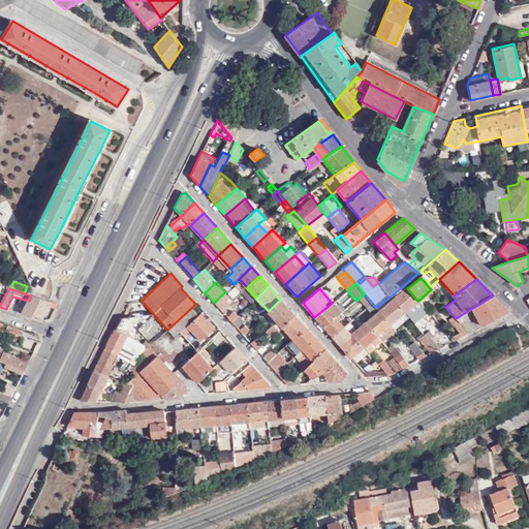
[(405,312),(417,301),(407,288),(393,301),(403,313),(405,312)]
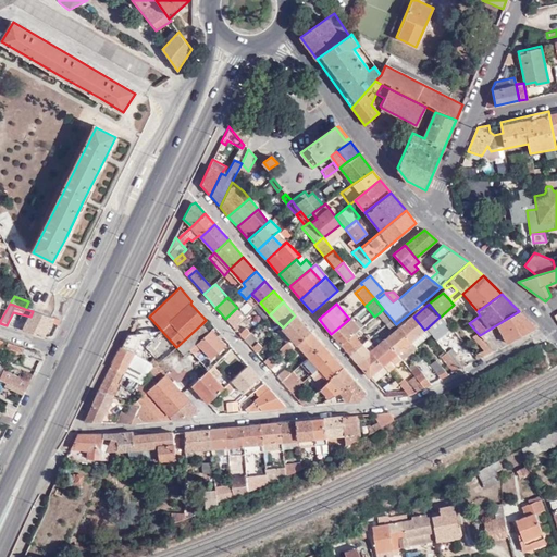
[(235,309),(225,319),(233,327),(239,322),(245,317),(237,307),(237,308),(235,309)]
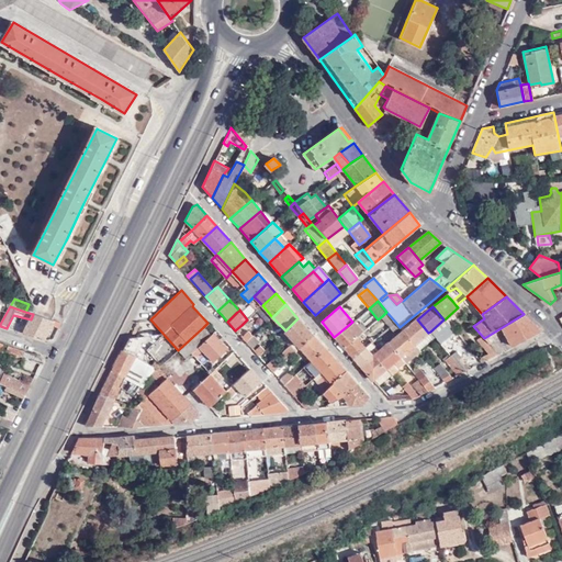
[(395,322),(386,312),(382,316),(390,326),(395,322)]
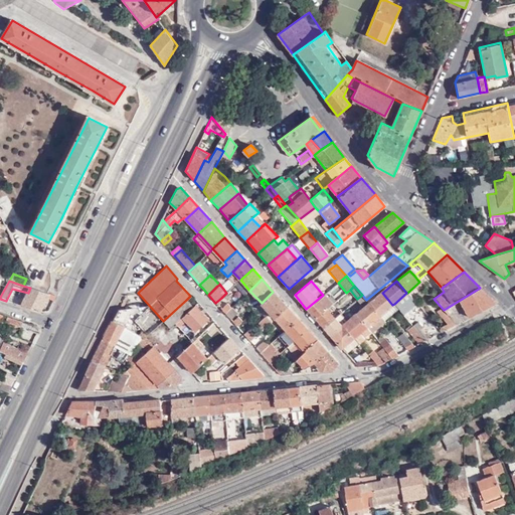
[(48,294),(47,294),(30,288),(28,293),(21,306),(40,312),(48,294)]
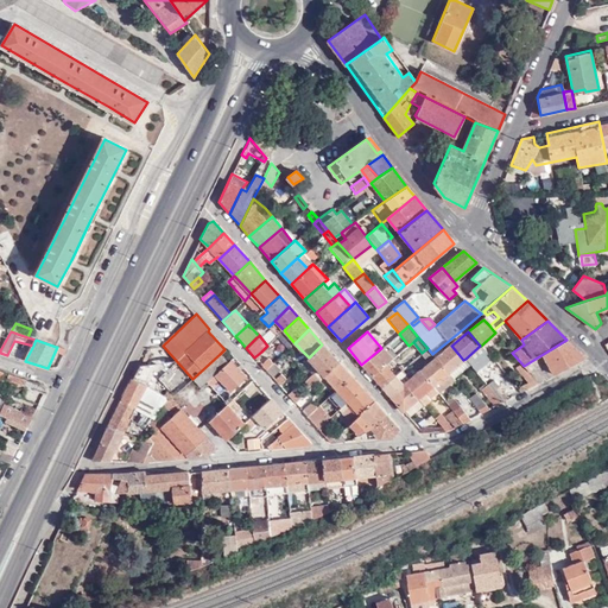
[(524,366),(538,384),(543,381),(533,371),(542,363),(543,366),(538,371),(545,380),(586,359),(567,340),(524,366)]
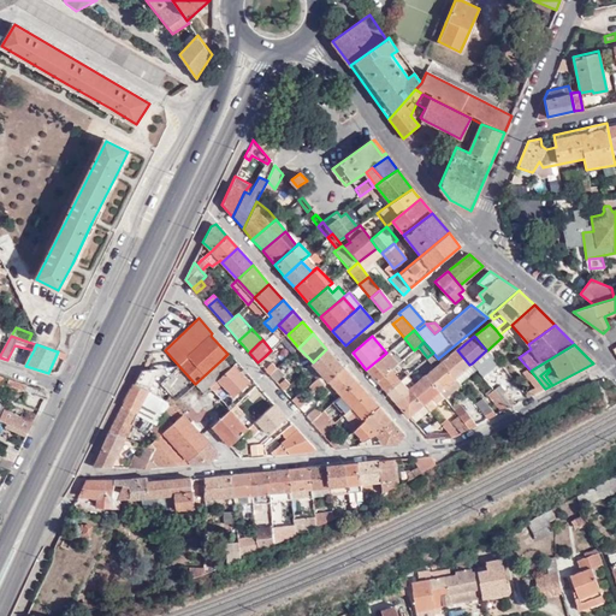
[(313,362),(329,381),(343,368),(326,349),(313,362)]
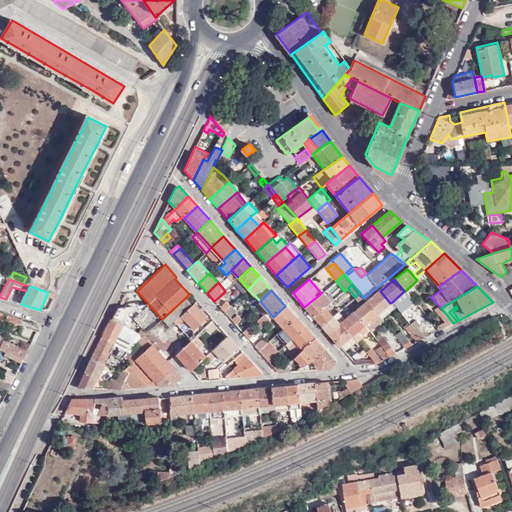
[(378,314),(390,303),(380,291),(368,302),(373,309),(377,314),(378,314)]
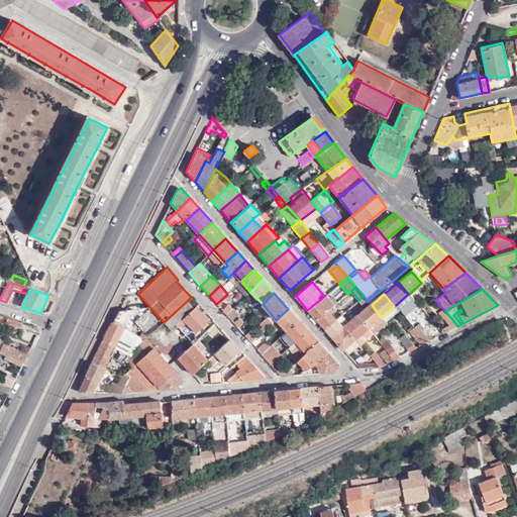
[(404,315),(417,305),(408,294),(396,305),(400,310),(404,315)]
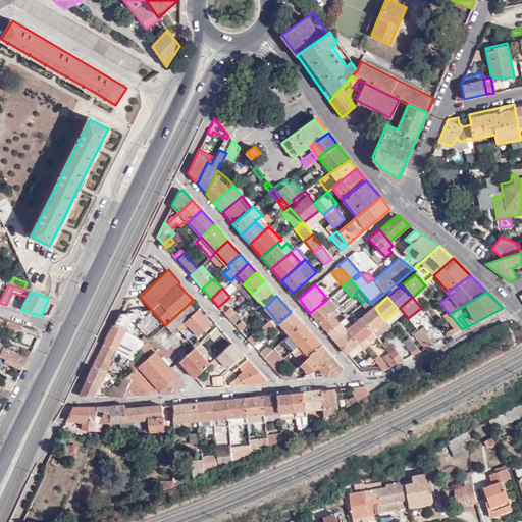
[(422,307),(413,297),(412,297),(421,308),(422,307)]
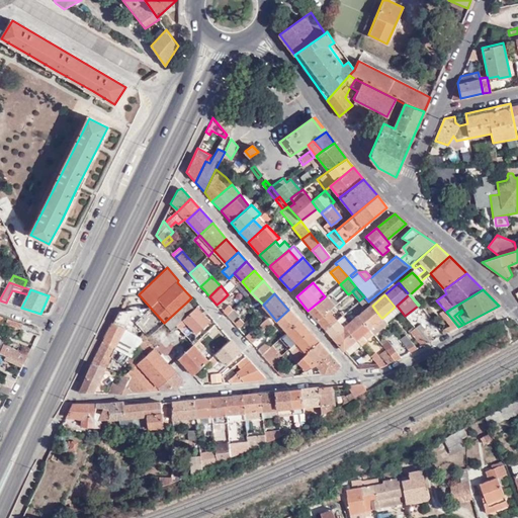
[(317,322),(327,313),(330,311),(334,308),(325,296),(308,311),(317,322)]
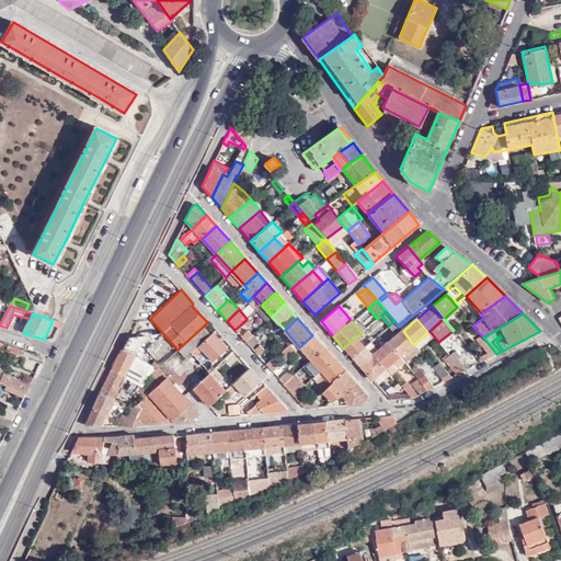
[(403,331),(399,327),(395,321),(389,325),(398,335),(403,331)]
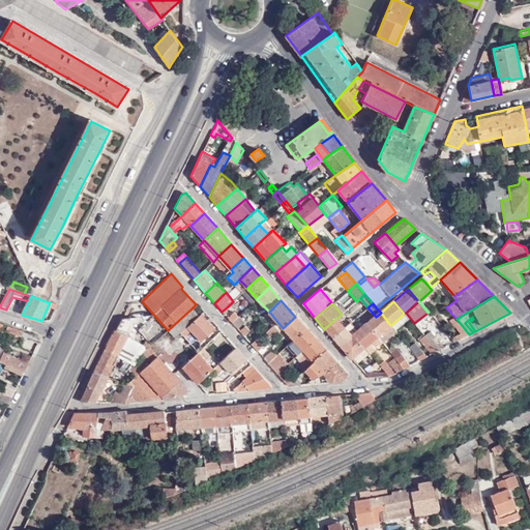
[(198,316),(192,308),(168,330),(175,336),(198,316)]
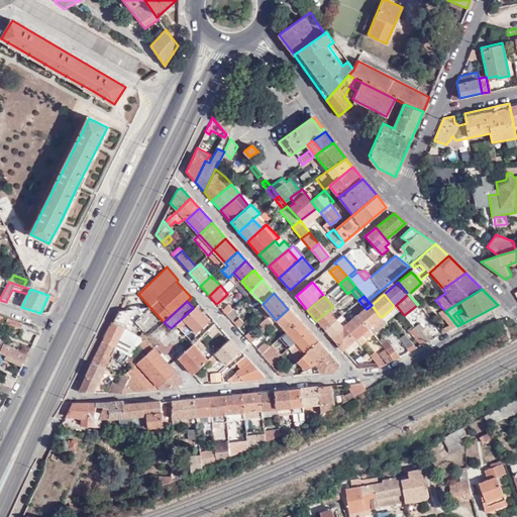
[(226,315),(230,311),(233,308),(228,304),(222,310),(226,315)]
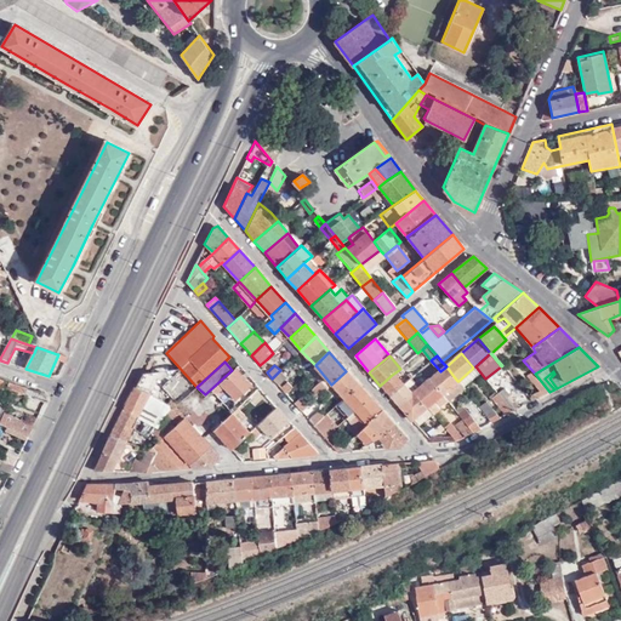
[(442,394),(457,381),(453,375),(446,366),(440,371),(431,380),(442,394)]
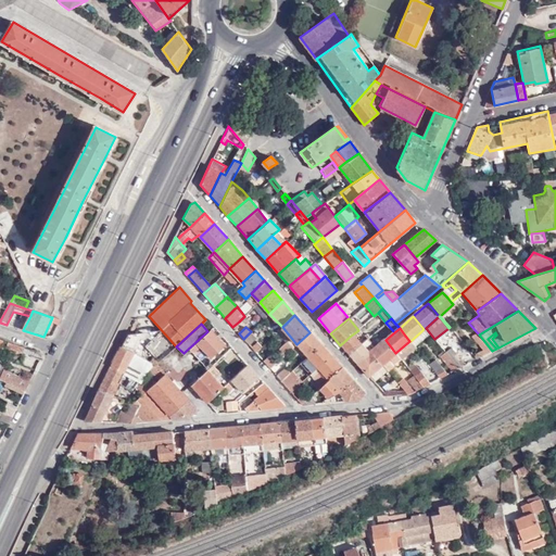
[(211,329),(189,350),(192,353),(200,345),(211,357),(225,344),(211,329)]
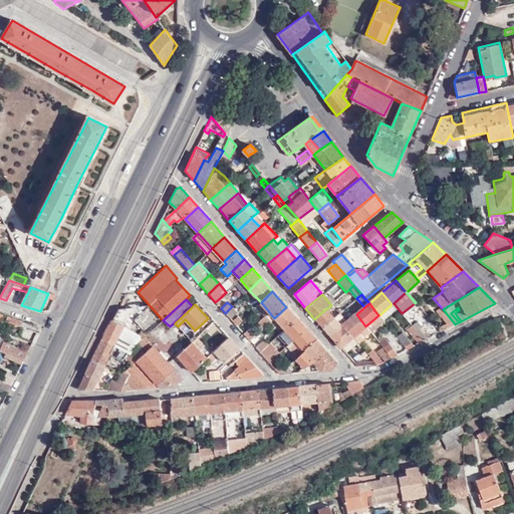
[(383,320),(396,310),(392,304),(379,315),(383,320)]
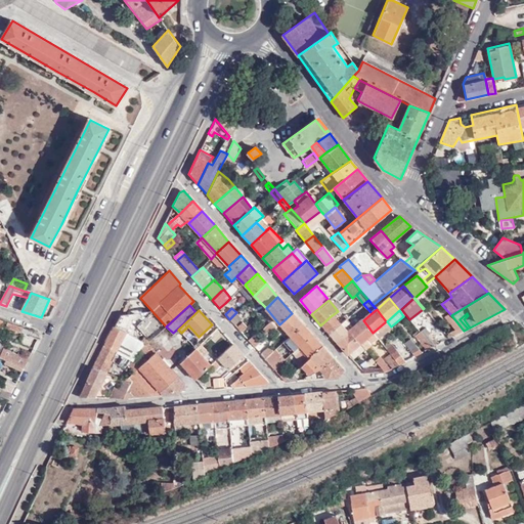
[(339,325),(341,323),(346,319),(351,315),(348,311),(338,319),(334,314),(331,316),(320,325),(328,334),(339,325)]
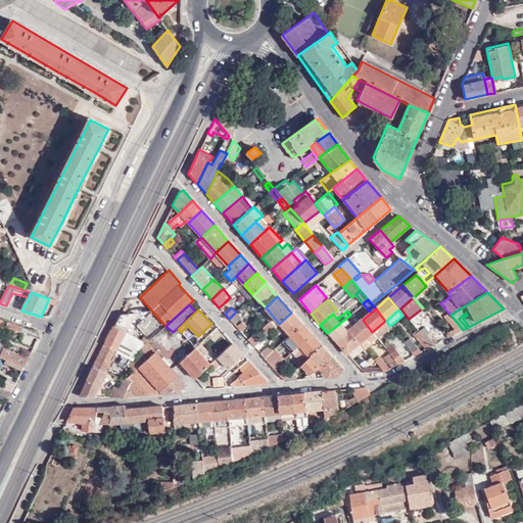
[(229,319),(234,325),(241,318),(236,312),(233,315),(229,319)]
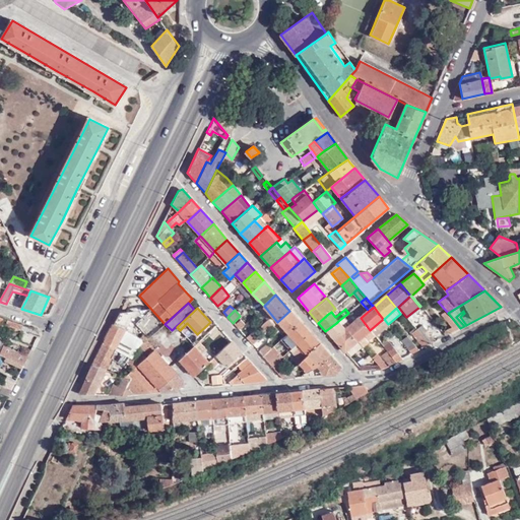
[(277,322),(287,333),(300,322),(289,311),(277,322)]
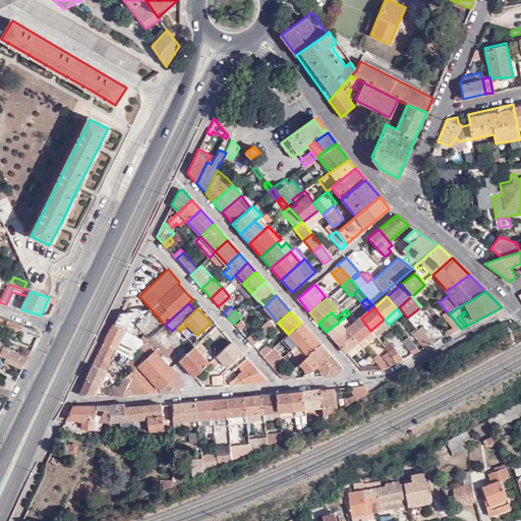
[(443,317),(455,333),(461,329),(449,313),(443,317)]
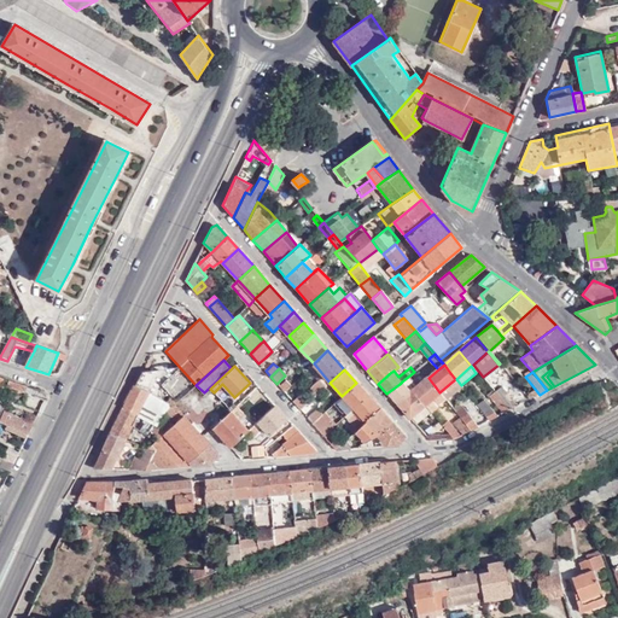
[(418,386),(408,377),(402,382),(412,392),(418,386)]
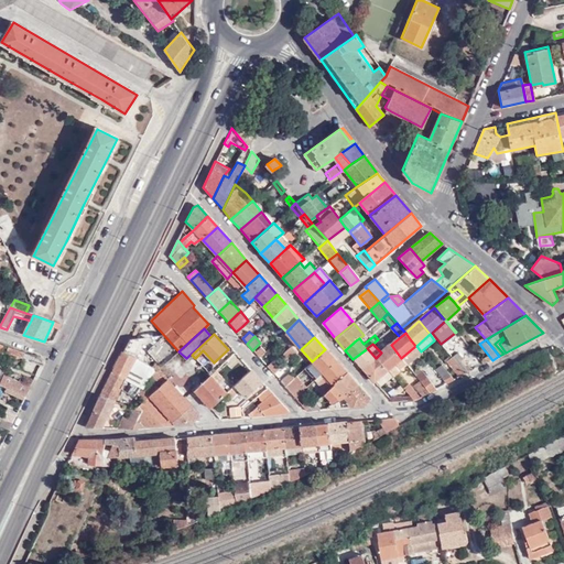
[(407,364),(401,358),(391,345),(381,353),(376,358),(387,370),(392,377),(399,372),(399,371),(407,365),(407,364)]
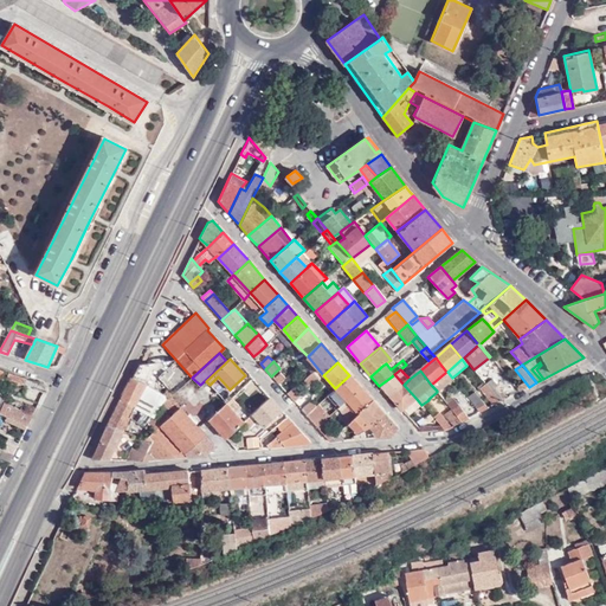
[(26,379),(7,372),(5,379),(24,385),(26,379)]
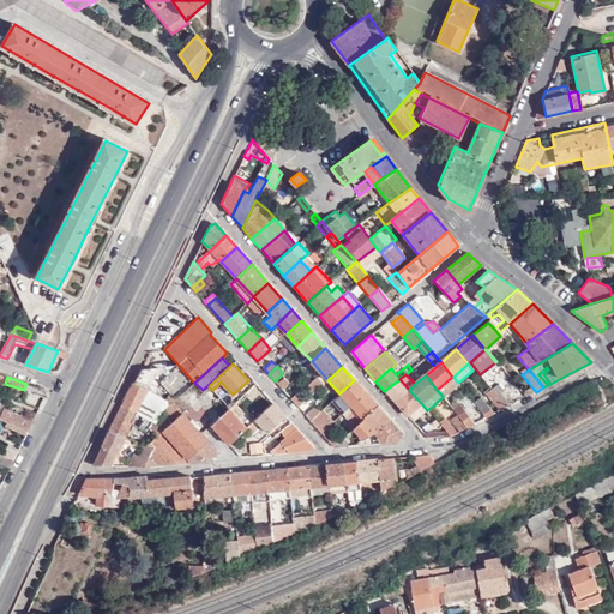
[(282,390),(286,386),(289,383),(283,377),(277,383),(282,390)]
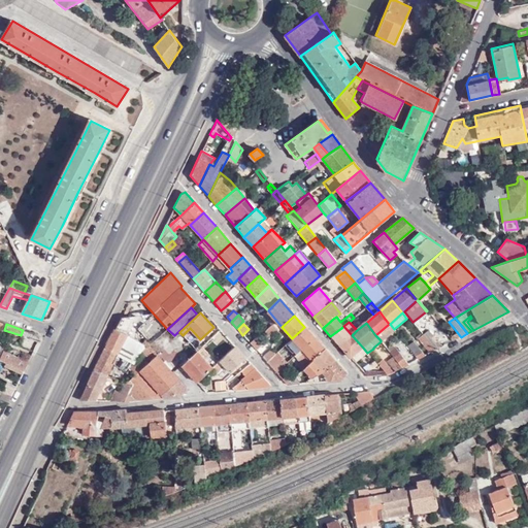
[(265,331),(270,337),(278,330),(272,324),(265,331)]
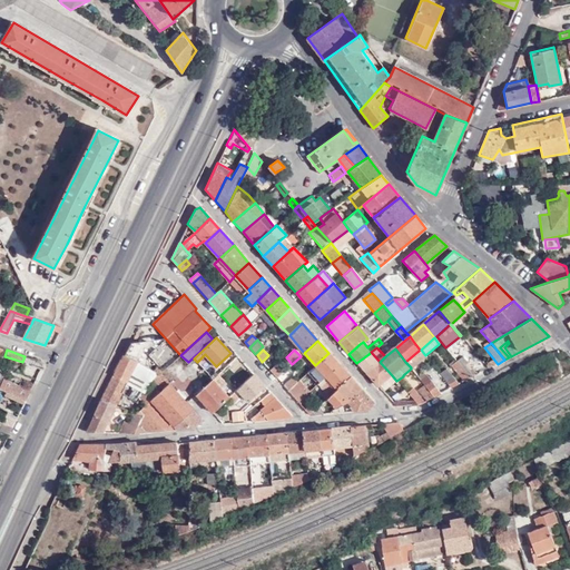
[(411,367),(424,355),(420,350),(405,362),(411,367)]
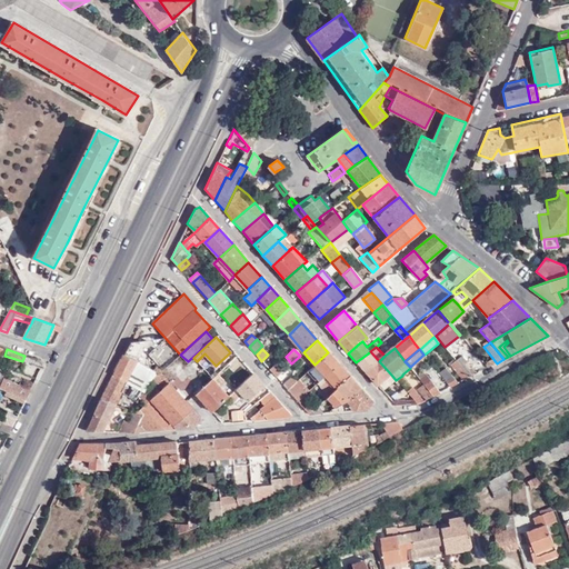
[(469,377),(477,373),(461,355),(459,357),(455,350),(450,353),(455,359),(469,377)]
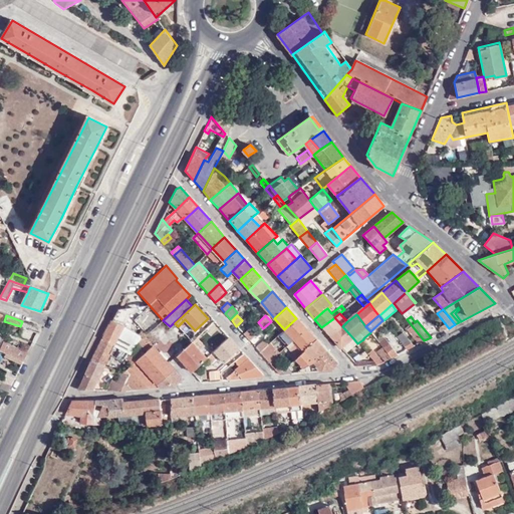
[(321,327),(329,336),(342,326),(334,317),(332,319),(321,327)]
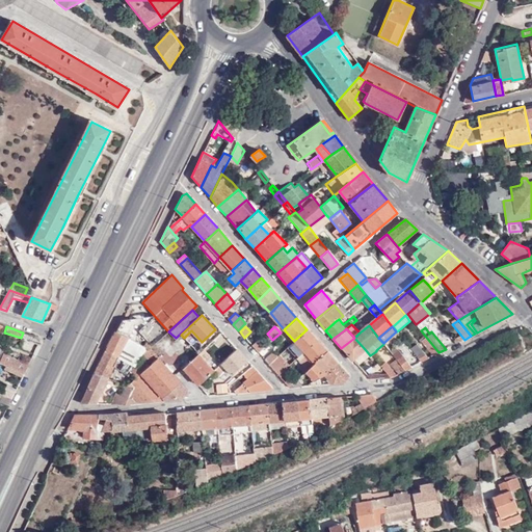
[(294,341),(304,352),(317,342),(307,329),(294,341)]
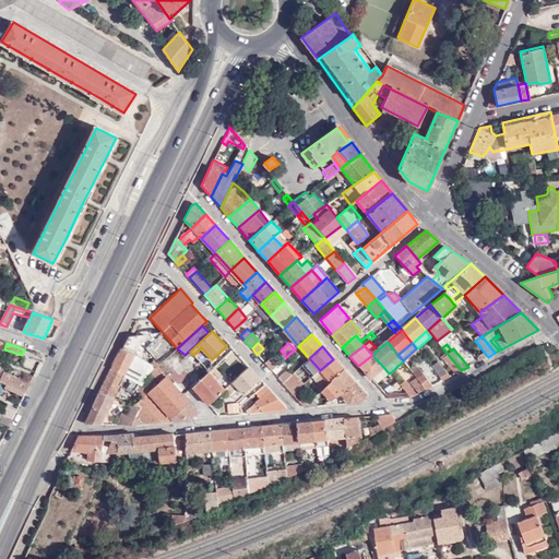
[(121,348),(99,392),(113,397),(123,375),(142,383),(145,375),(156,364),(158,366),(161,364),(155,358),(150,364),(121,348)]
